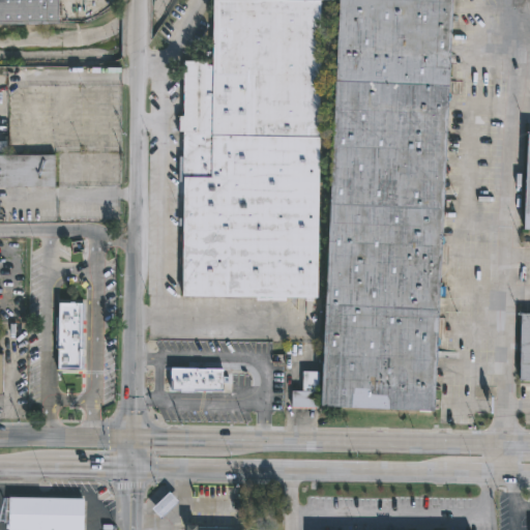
[(0,0),(52,0),(52,23),(0,23),(0,0)]
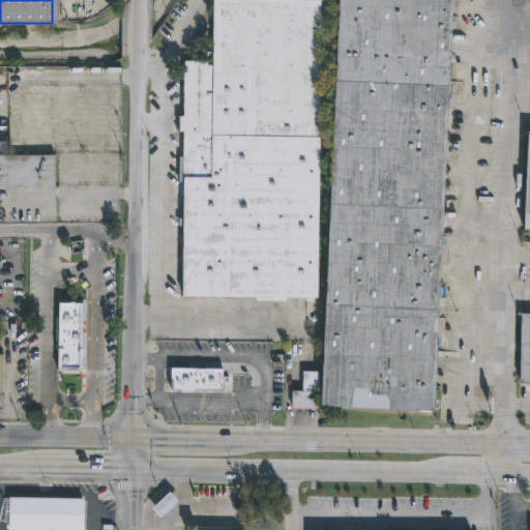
[(332,0),(332,1),(319,0),(316,296),(181,294),(183,181),(176,181),(178,154),(181,154),(181,131),(175,131),(176,117),(181,117),(182,62),(205,62),(205,66),(211,66),(211,0),(332,0)]
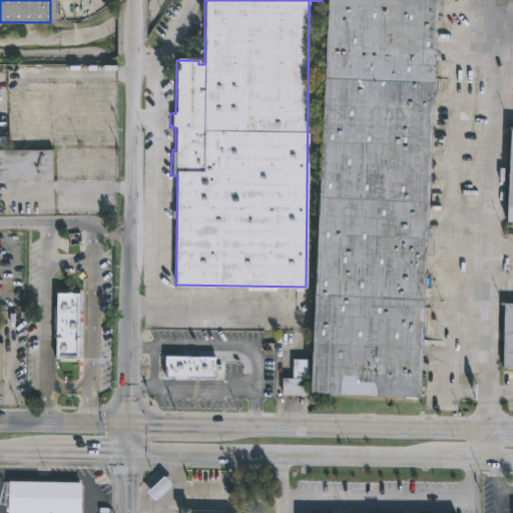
[(437,0),(419,397),(310,392),(328,0),(437,0)]
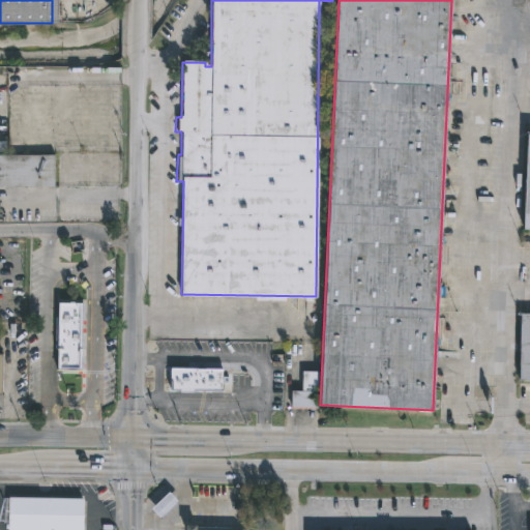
[(0,154),(57,154),(57,185),(0,184),(0,154)]
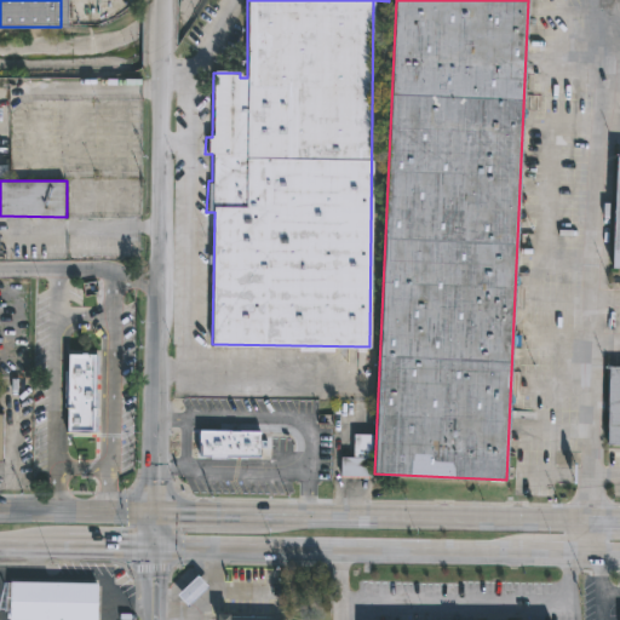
[(102,350),(99,436),(67,435),(68,350),(102,350)]
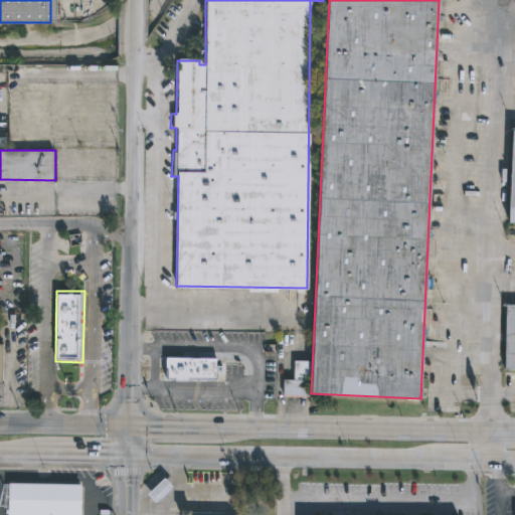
[(514,369),(504,369),(506,304),(514,304),(514,369)]
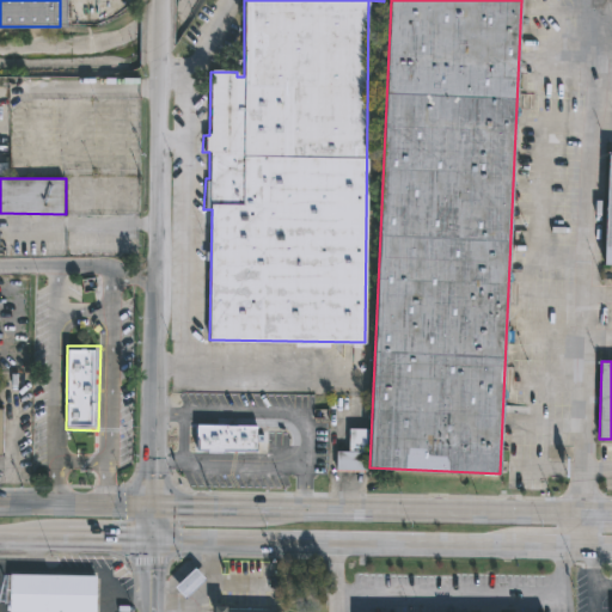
[(261,439),(261,451),(219,450),(219,452),(193,452),(194,424),(254,426),(252,439),(261,439)]
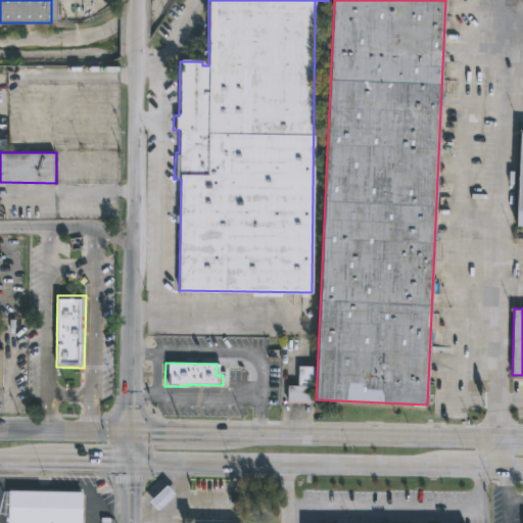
[(313,367),(312,403),(285,402),(286,386),(295,386),(296,367),(313,367)]
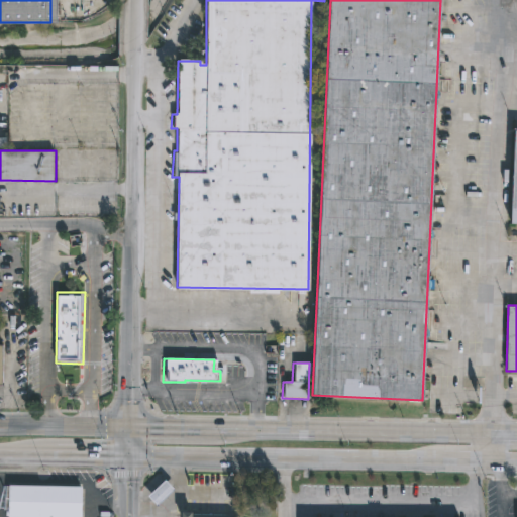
[(81,516),(7,516),(10,485),(81,486),(81,516)]
